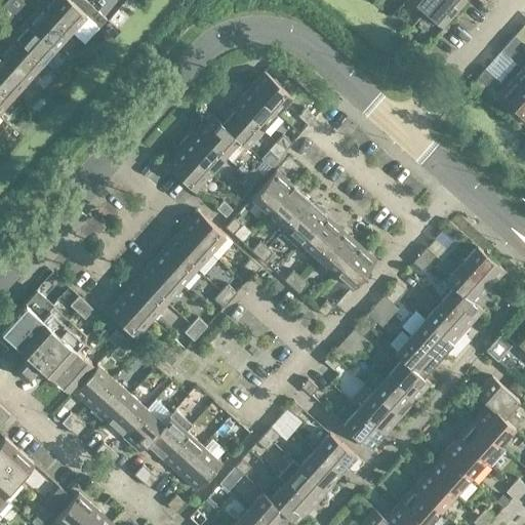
[(69,0),(44,0),(41,4),(70,30),(78,22),(82,22),(83,21),(83,15),(85,13),(82,11),(75,4),(69,0)]
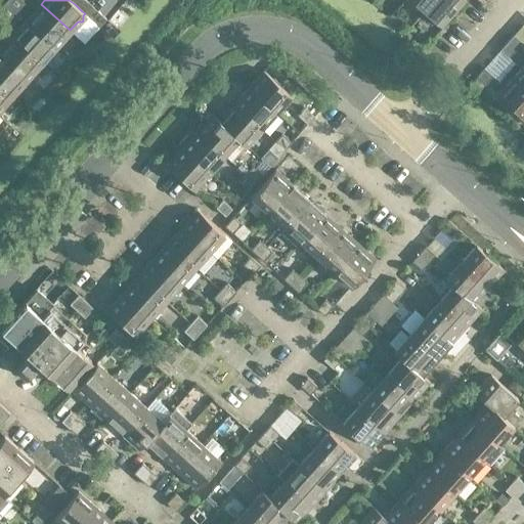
[(82,11),(89,3),(85,0),(78,0),(75,4),(82,11)]
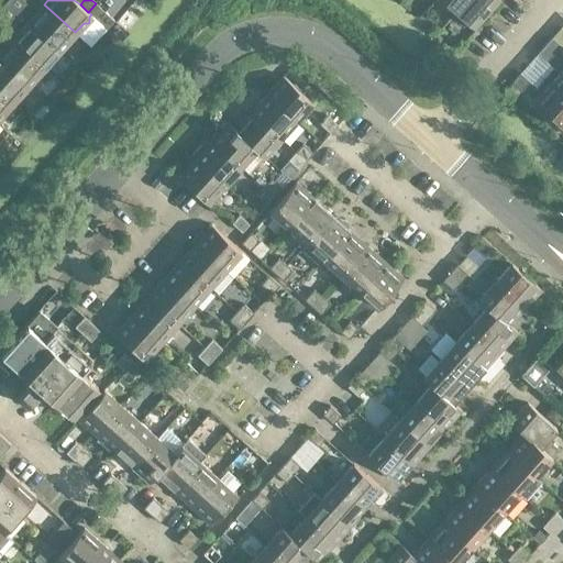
[(441,0),(455,13),(466,0),(441,0)]
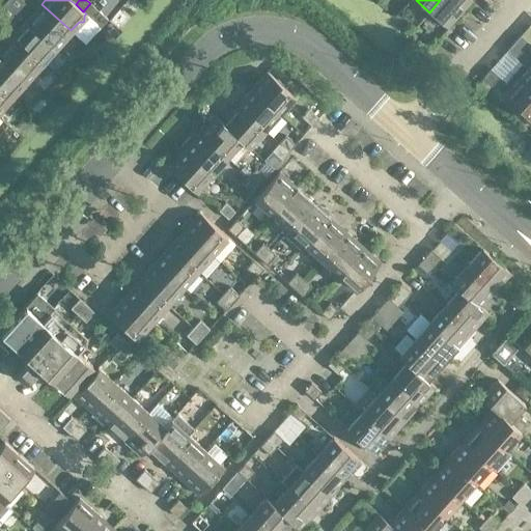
[(440,0),(429,12),(447,27),(470,0),(440,0)]
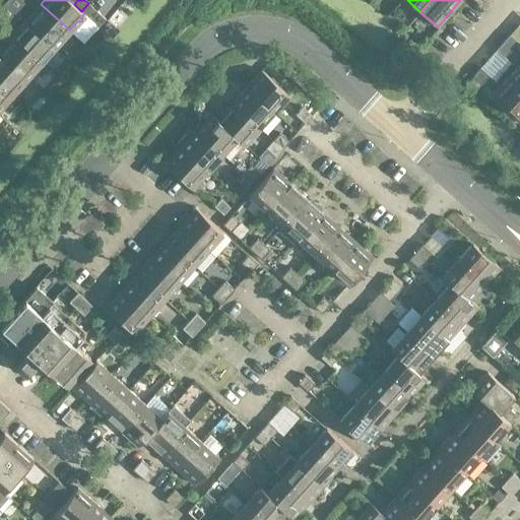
[(89,18),(96,10),(95,9),(88,3),(81,11),(84,13),(89,18)]
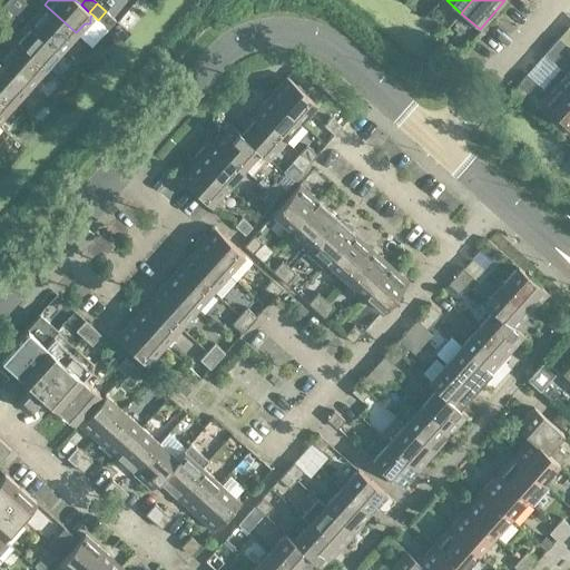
[(76,32),(45,5),(29,22),(60,51),(62,48),(67,48),(68,47),(68,42),(76,32)]
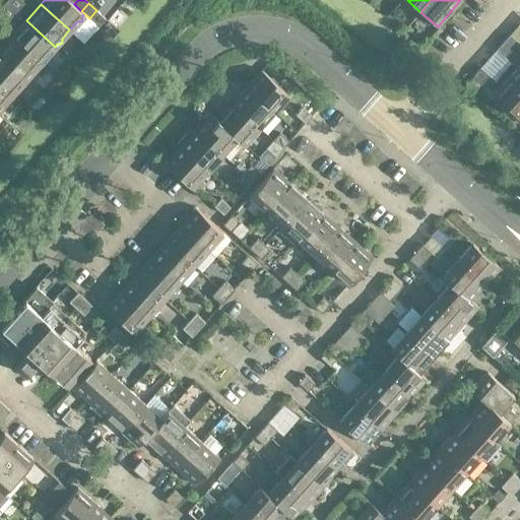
[(105,17),(96,10),(89,18),(98,25),(105,17)]
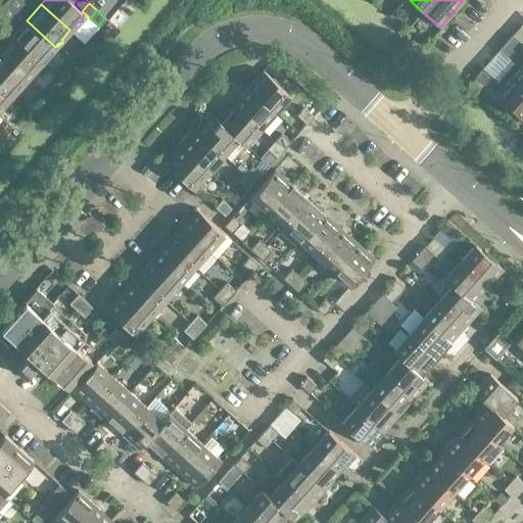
[(55,47),(27,20),(11,37),(40,63),(48,54),(52,54),(53,53),(53,49),(55,47)]
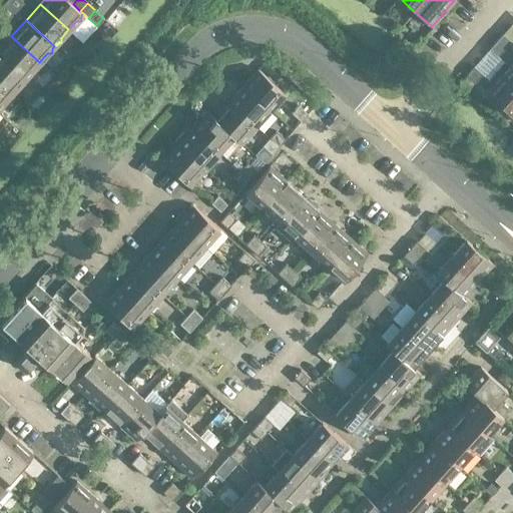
[(511,41),(502,33),(496,41),(504,48),(511,41)]
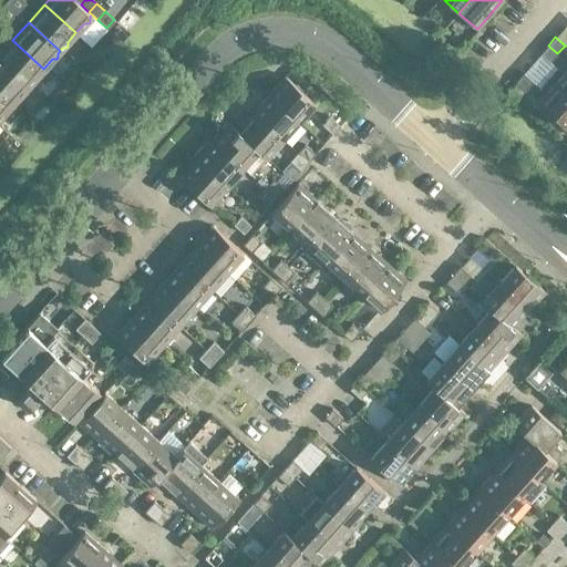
[(43,69),(12,40),(0,53),(0,61),(28,86),(30,83),(34,83),(35,82),(35,78),(43,69)]
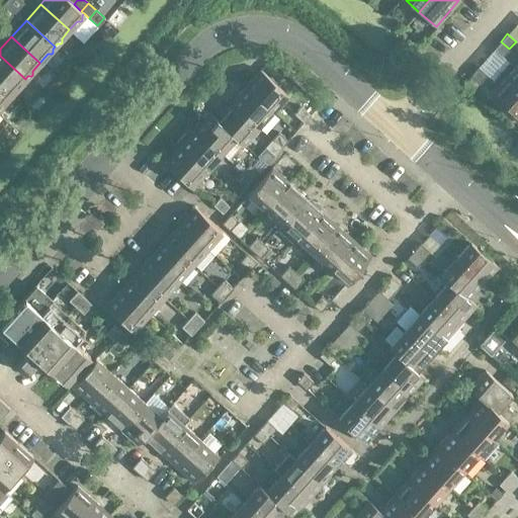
[(509,49),(501,41),(494,49),(502,57),(509,49)]
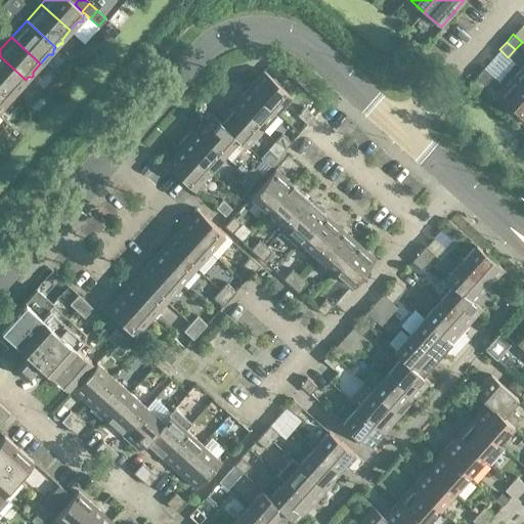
[(26,80),(0,56),(0,86),(11,96),(18,87),(24,87),(25,86),(24,82),(26,80)]
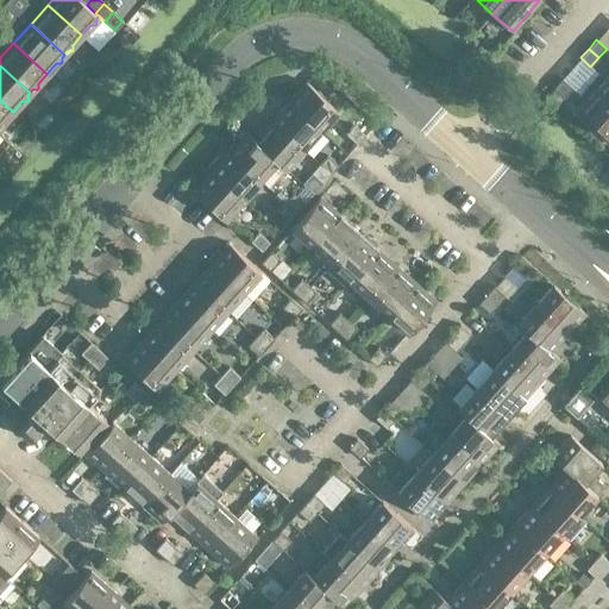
[(608,75),(597,89),(608,100),(608,75)]
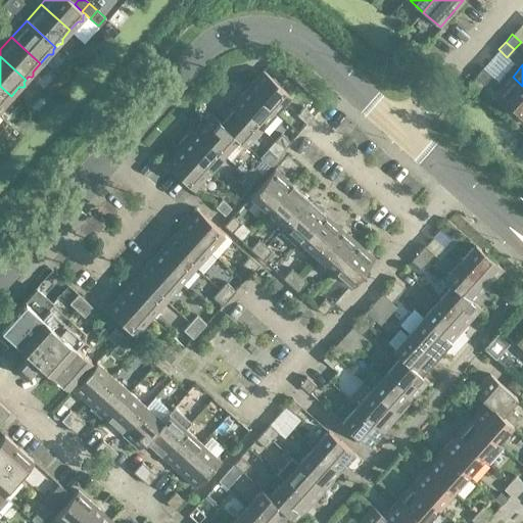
[(491,75),(482,67),(475,76),(484,83),(491,75)]
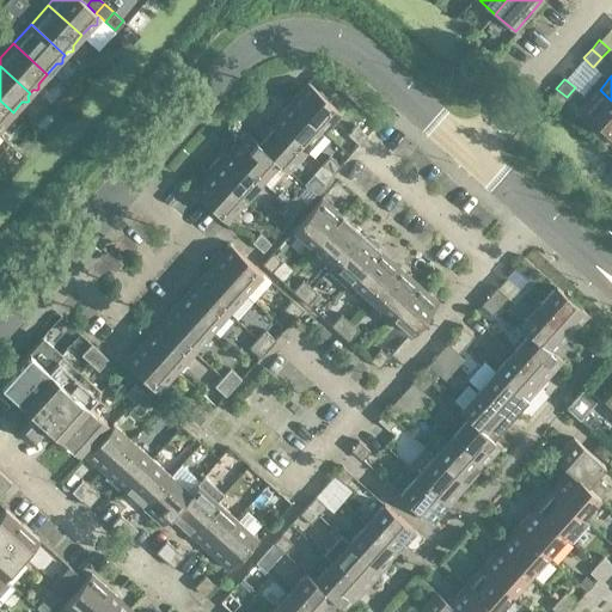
[(307,83),(289,103),(322,132),(340,111),(307,83)]
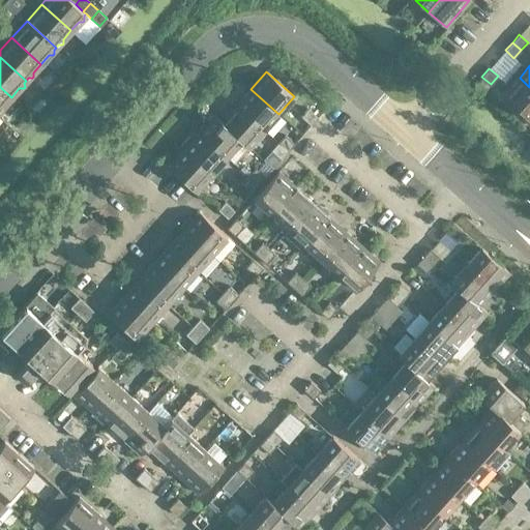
[(529,87),(520,78),(504,95),(529,118),(529,87)]
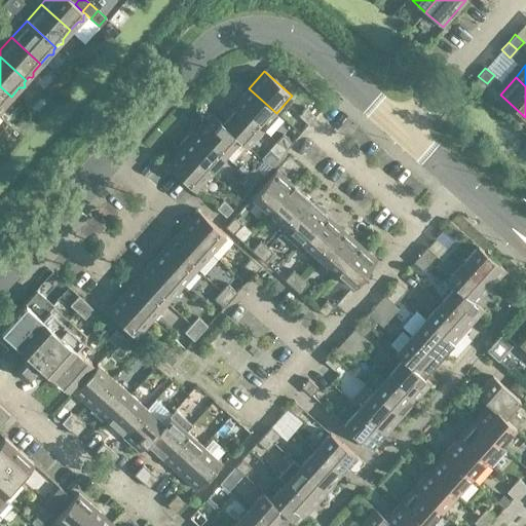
[(11,97),(0,86),(0,110),(3,110),(4,109),(3,105),(11,97)]
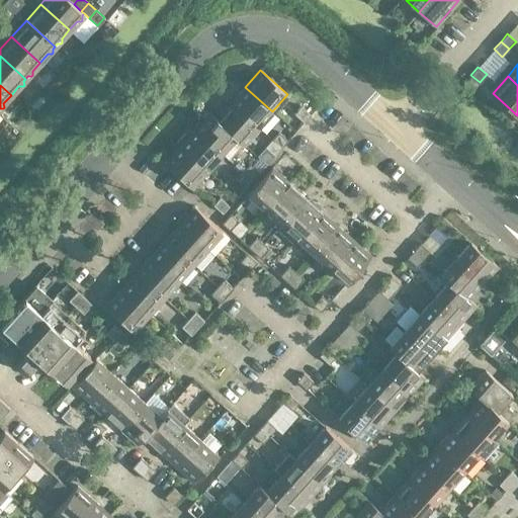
[(272,111),(245,87),(231,103),(258,127),(272,111)]
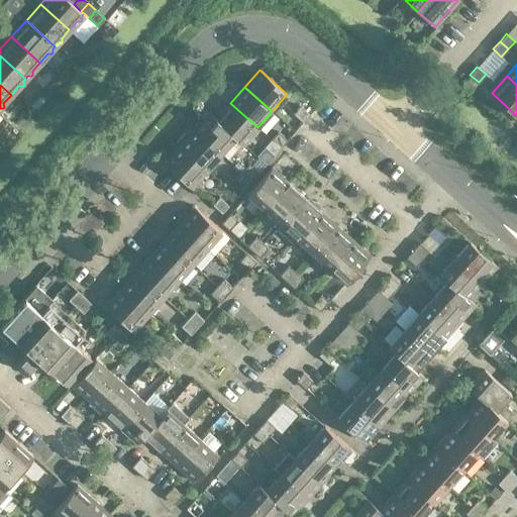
[(257,127),(230,103),(216,118),(209,112),(208,112),(242,143),(257,127)]
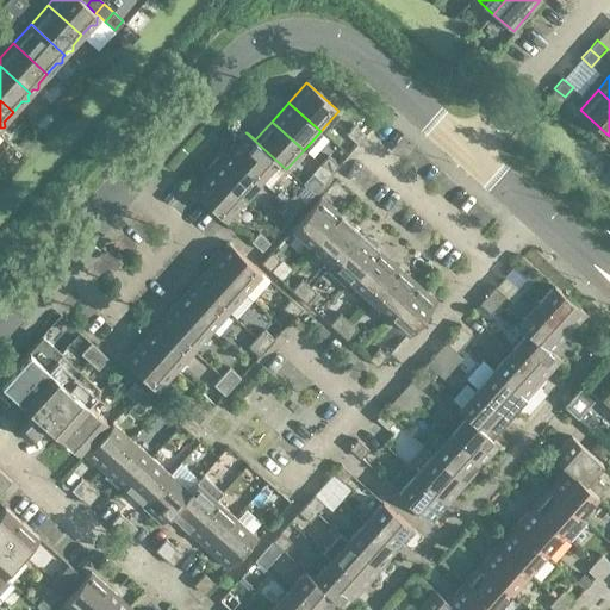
[(347,134),(359,144),(366,135),(355,125),(347,134)]
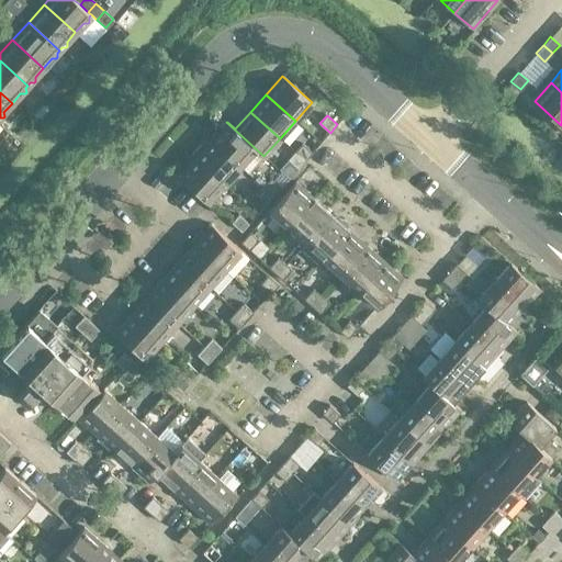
[(263,156),(226,122),(211,139),(240,166),(256,149),(263,156)]
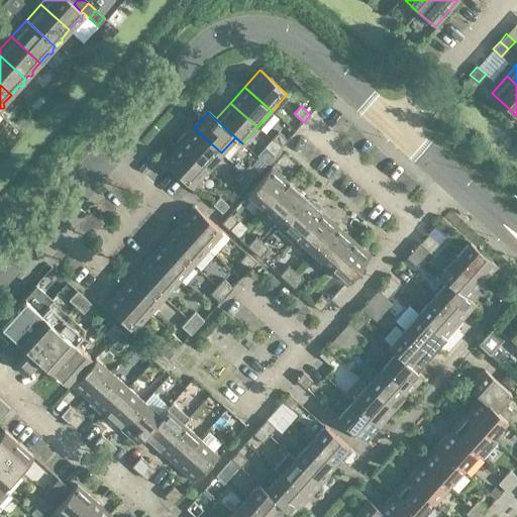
[(221,152),(194,128),(180,144),(206,169),(221,152)]
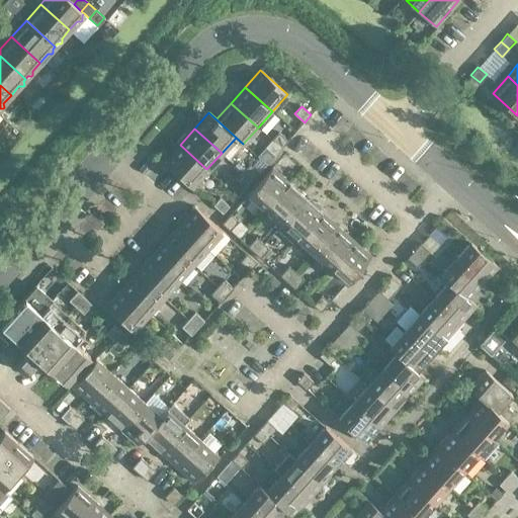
[(280,148),(287,140),(278,132),(271,140),(280,148)]
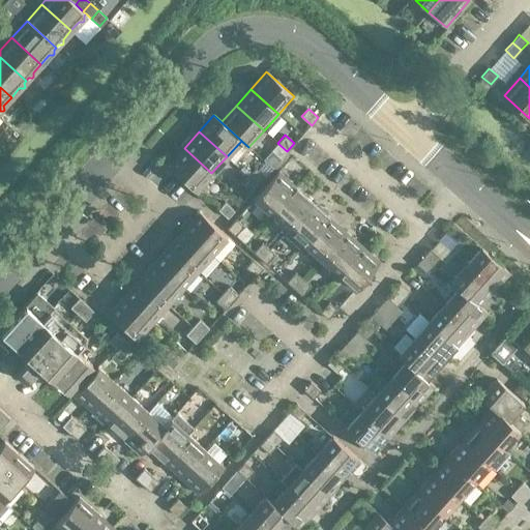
[(287,151),(277,143),(271,150),(281,158),(287,151)]
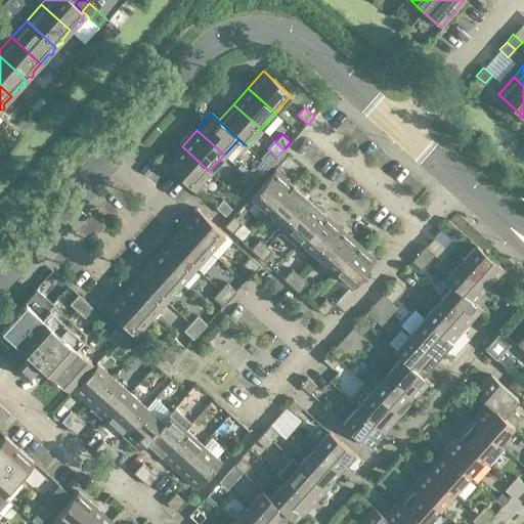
[(209,171),(182,146),(167,164),(194,188),(209,171)]
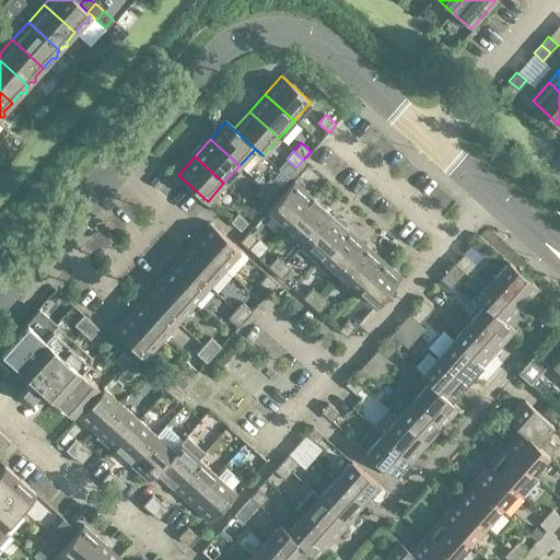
[(280,187),(269,177),(261,186),(272,195),(280,187)]
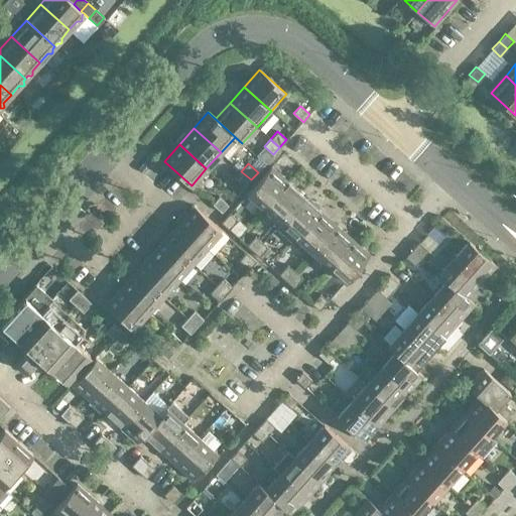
[(271,167),(247,194),(264,209),(287,182),(271,167)]
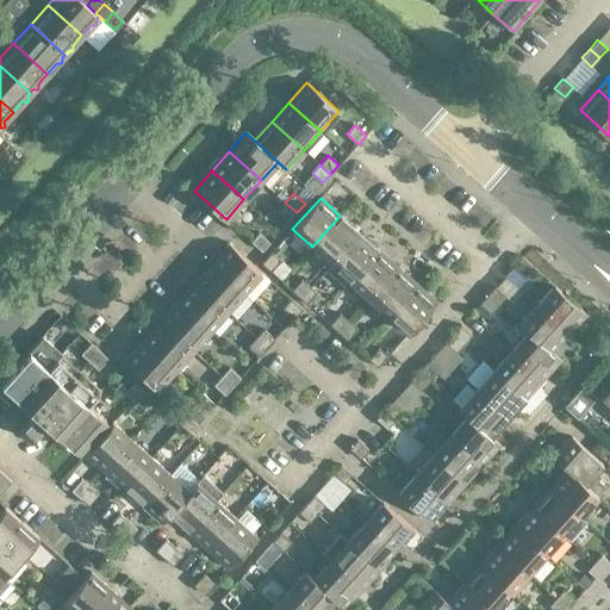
[(297,212),(285,203),(278,211),(290,221),(297,212)]
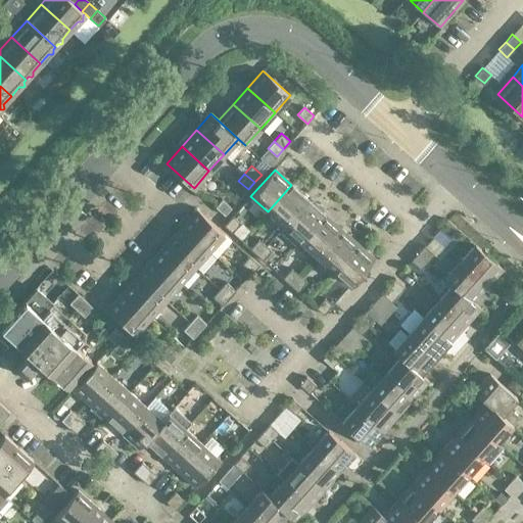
[(291,185),(268,211),(283,226),(307,199),(291,185)]
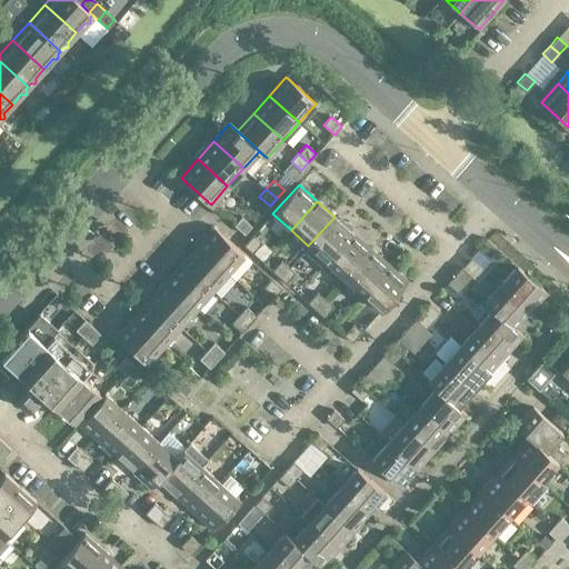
[(241,217),(233,225),(245,233),(252,226),(241,217)]
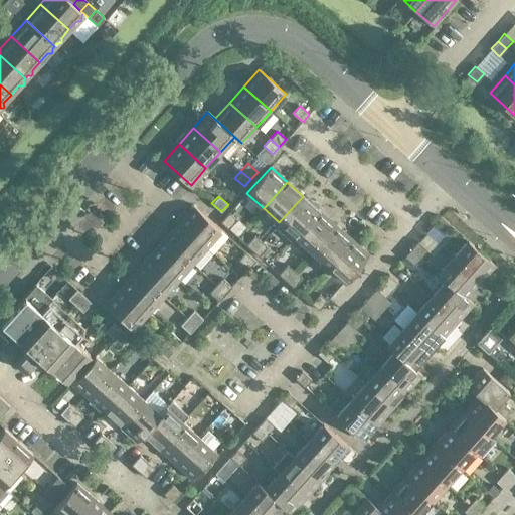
[(292,240),(319,210),(303,196),(279,222),(276,226),(292,240)]
